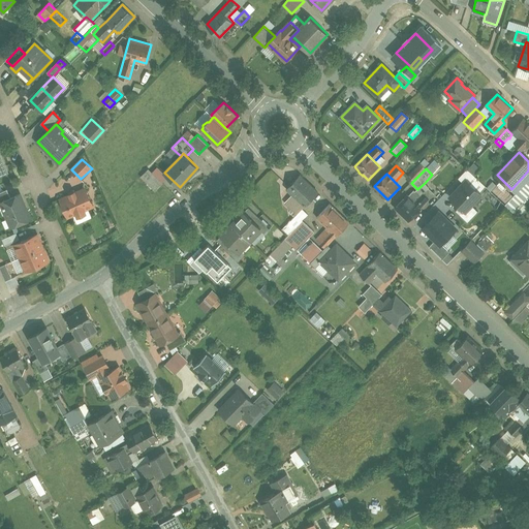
[(162,183),(153,175),(147,182),(155,190),(162,183)]
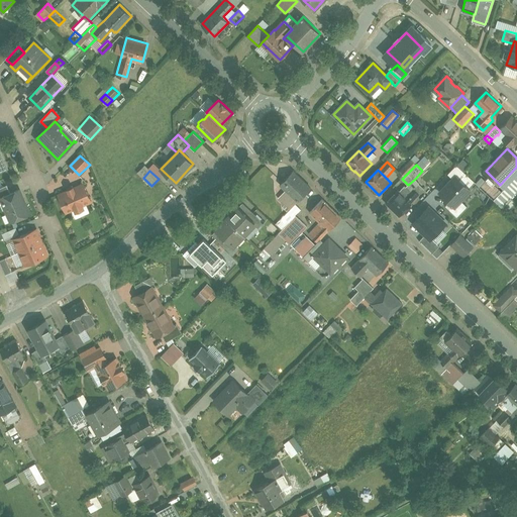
[(293,171),(280,185),(298,202),(311,188),(293,171)]
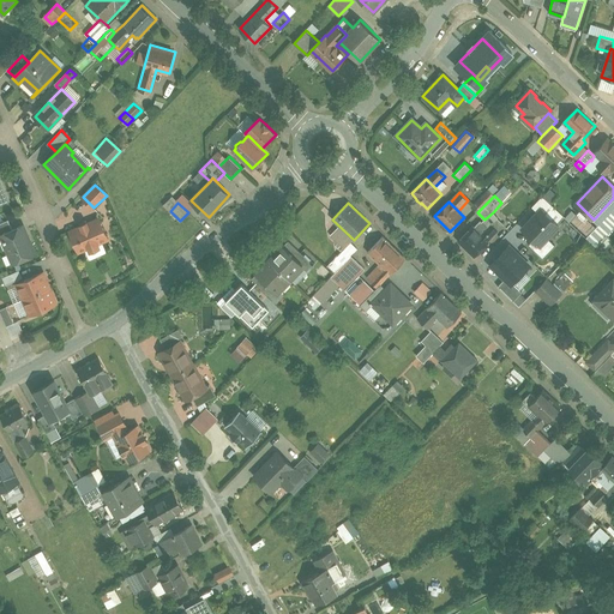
[(542,210),(537,215),(534,218),(534,220),(524,229),(541,246),(559,227),(542,210)]
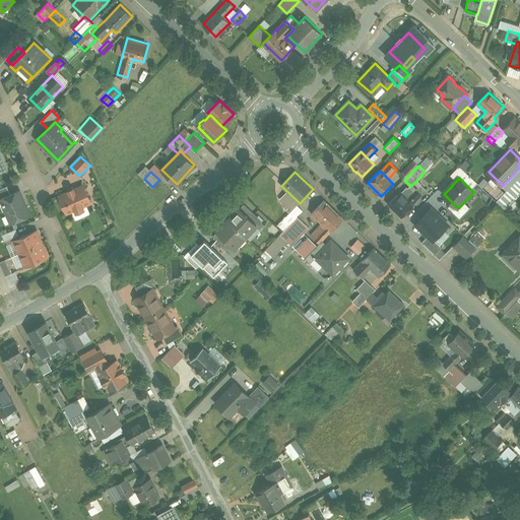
[(410,186),(409,188),(407,187),(401,193),(413,205),(423,196),(416,190),(423,184),(417,180),(410,186)]
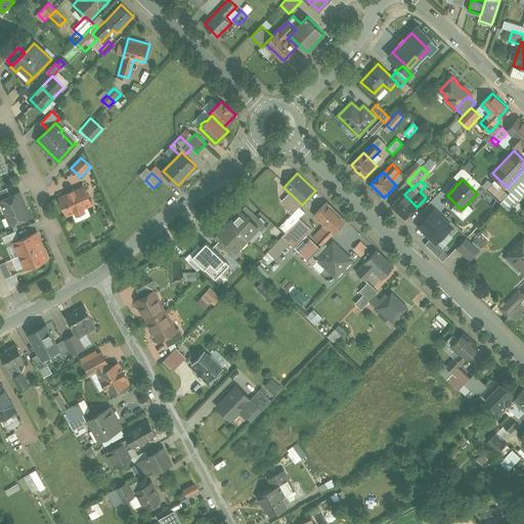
[(85,186),(75,190),(75,189),(69,192),(70,193),(60,198),(68,215),(76,211),(77,213),(85,209),(84,208),(92,204),(85,186)]
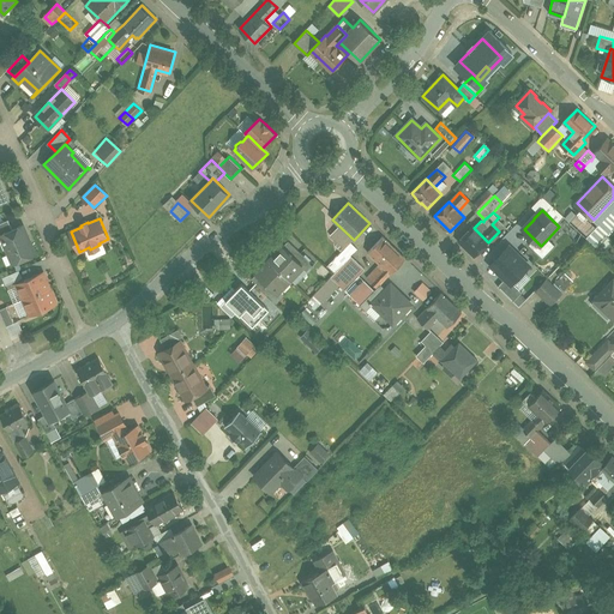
[(8,221),(0,223),(0,236),(2,236),(2,235),(13,230),(8,221)]
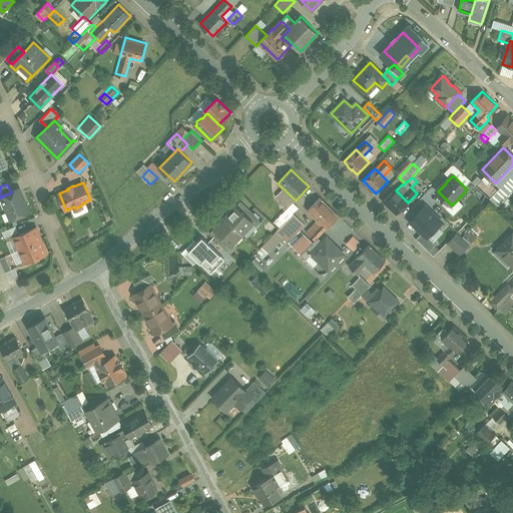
[(11,192),(2,196),(2,197),(9,213),(11,212),(13,218),(11,219),(12,220),(30,212),(19,188),(11,192)]
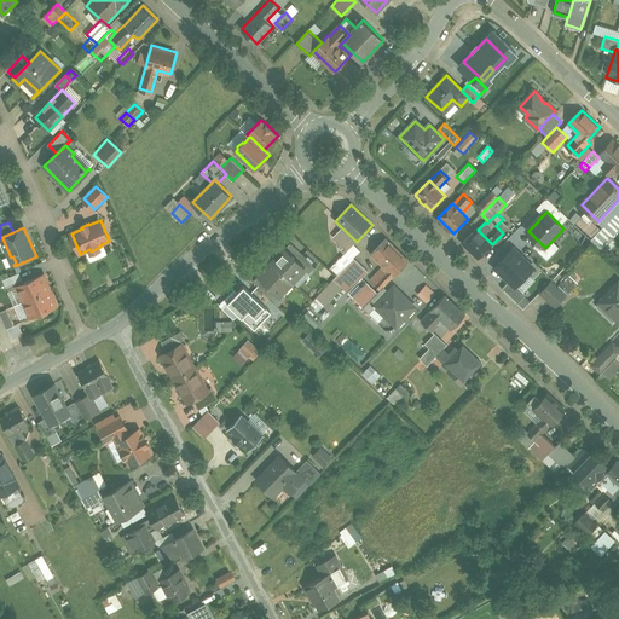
[(476,229),(463,243),(479,259),(493,244),(492,244),(478,230),(476,229)]
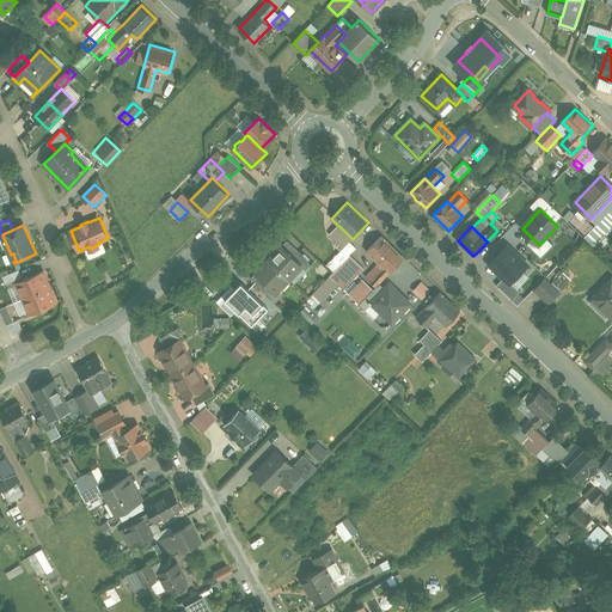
[(405,258),(381,236),(367,251),(379,263),(390,274),(405,258)]
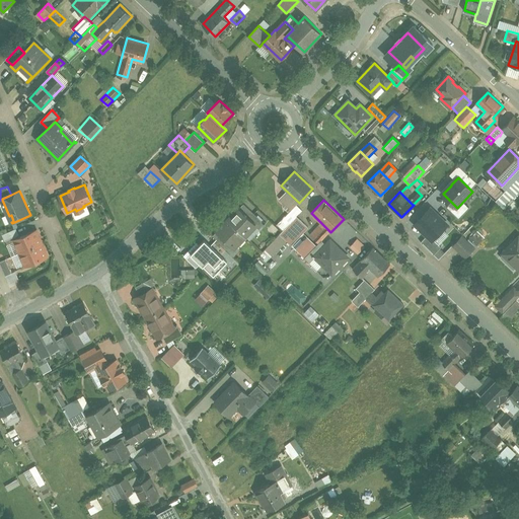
[(254,213),(244,204),(240,208),(250,218),(254,213)]
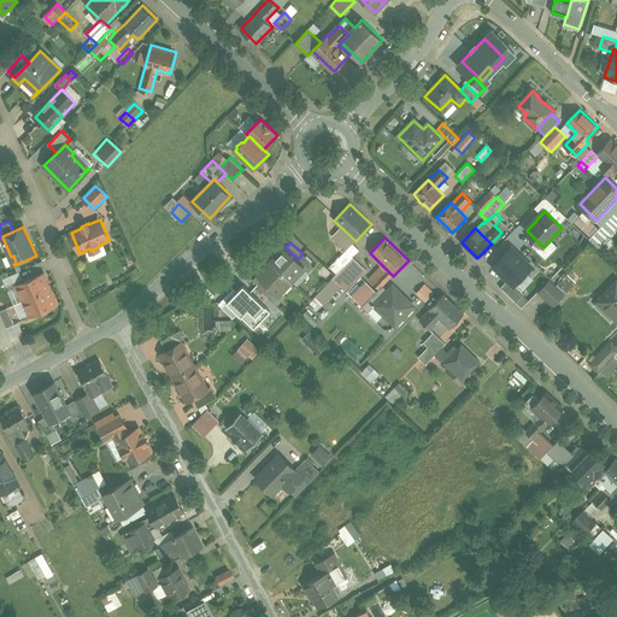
[(352,244),(329,268),(336,275),(353,258),(359,251),(352,244)]
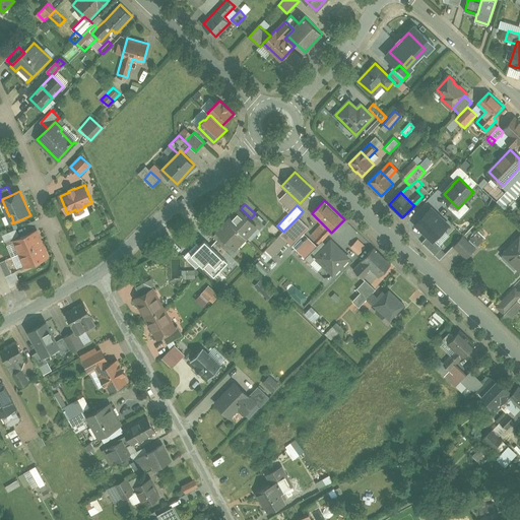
[(241,208),(240,208),(235,213),(235,214),(231,219),(230,218),(229,219),(246,236),(257,224),(251,218),(241,208)]
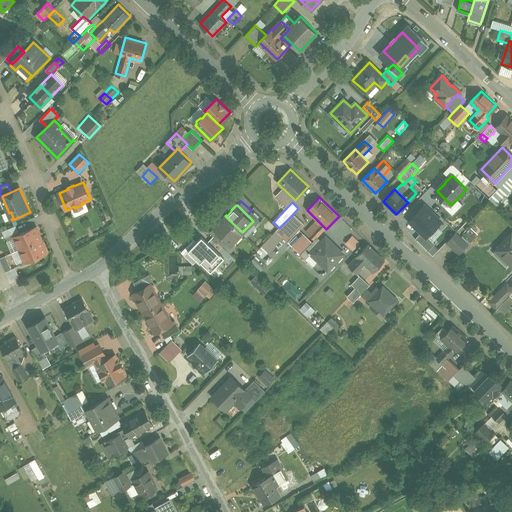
[(424,205),(409,221),(426,237),(441,222),(424,205)]
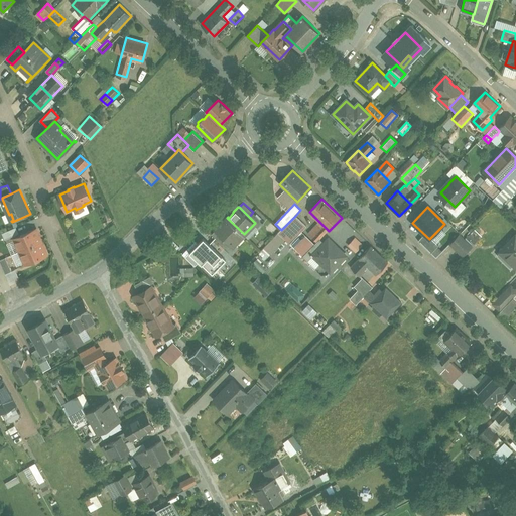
[(281,230),(278,233),(286,240),(290,244),(306,226),(295,216),(281,230)]
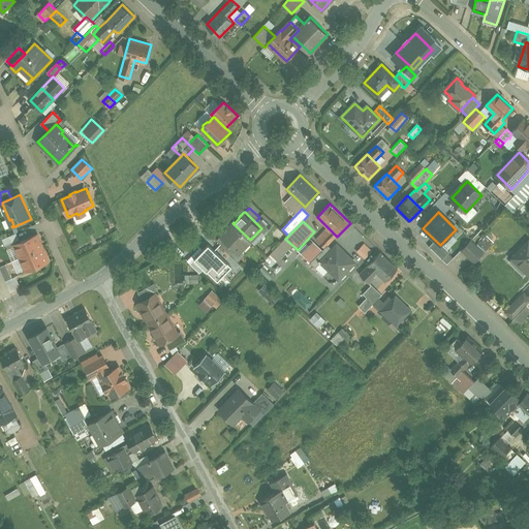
[(250,240),(232,223),(232,224),(227,229),(221,236),(232,246),(239,252),(250,240)]
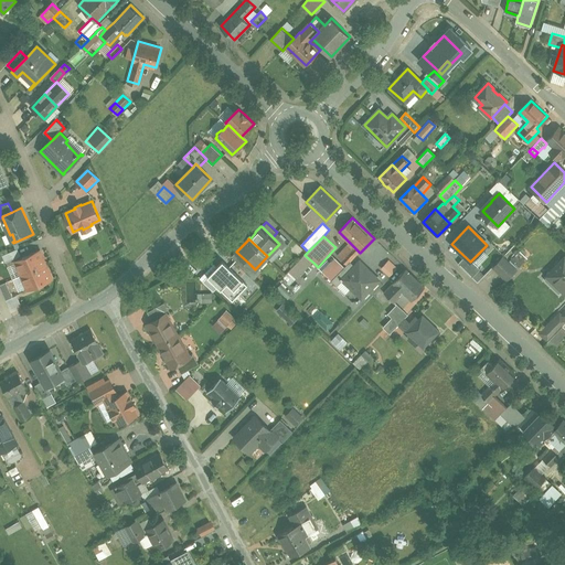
[(350,243),(338,256),(348,265),(350,263),(360,253),(350,243)]
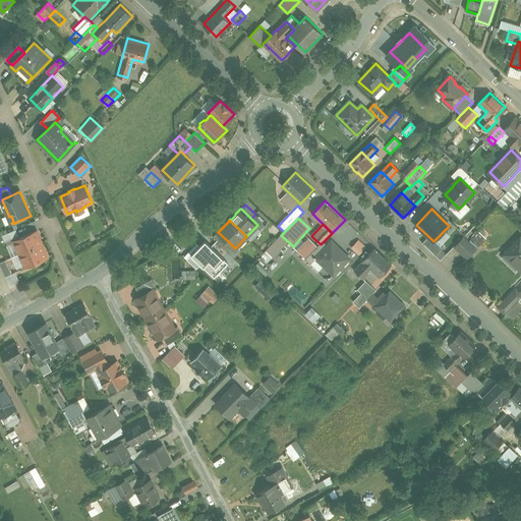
[(16,230),(2,235),(5,241),(18,236),(16,230)]
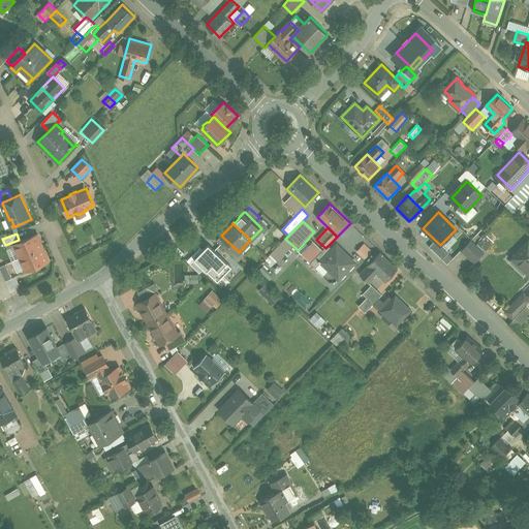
[(37,235),(14,245),(20,258),(43,248),(37,235)]
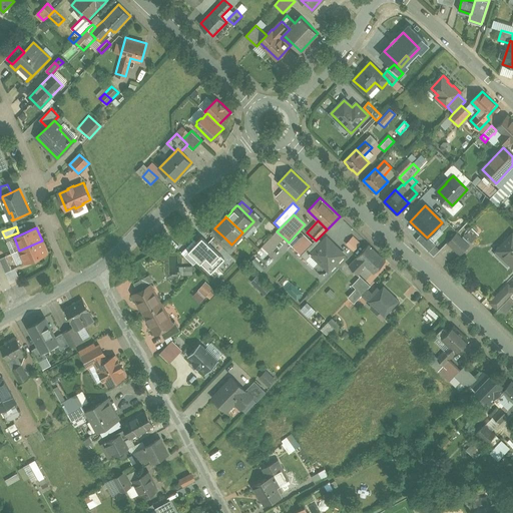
[(225,238),(215,228),(211,232),(221,242),(225,238)]
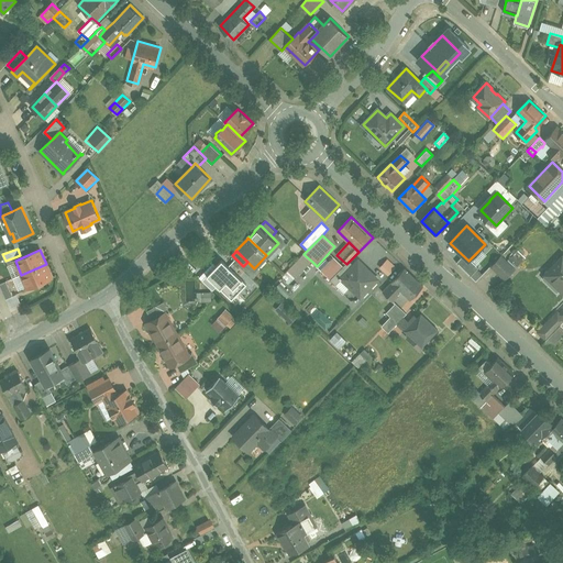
[(312,262),(304,254),(285,274),(293,280),(295,278),(296,279),(312,262)]
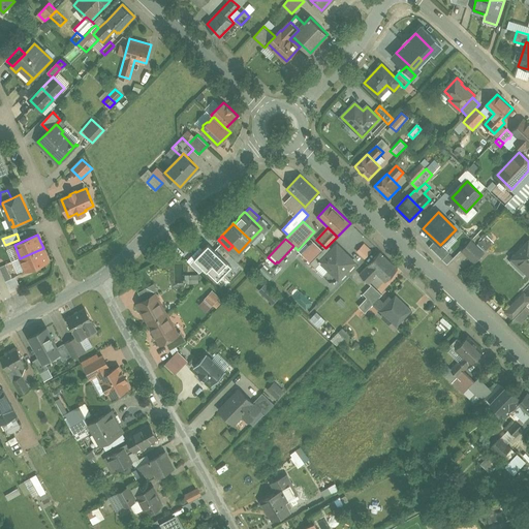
[(485,254),(471,241),(462,250),(475,262),(485,254)]
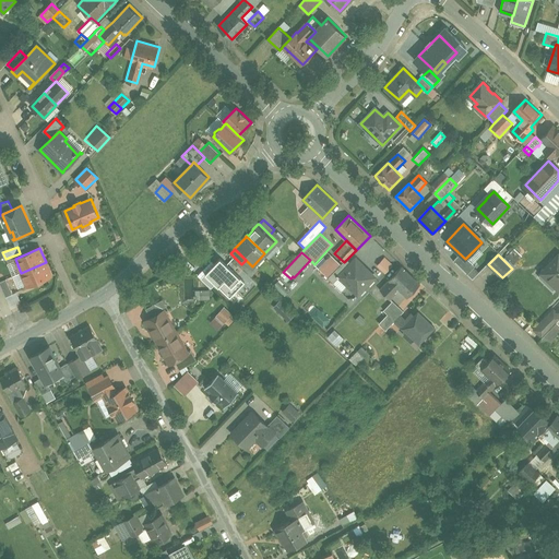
[(558,254),(542,273),(558,289),(558,254)]
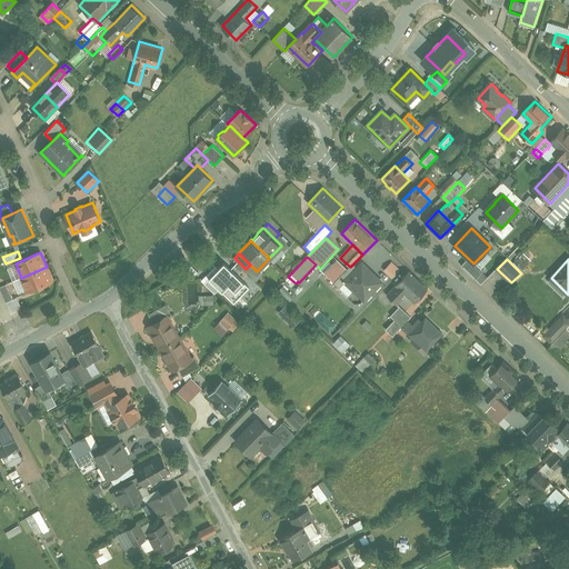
[(325,273),(335,282),(347,269),(337,260),(325,273)]
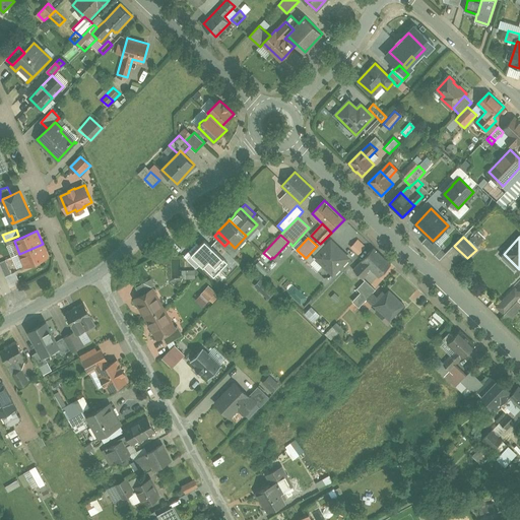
[(355,255),(364,247),(356,239),(348,246),(355,255)]
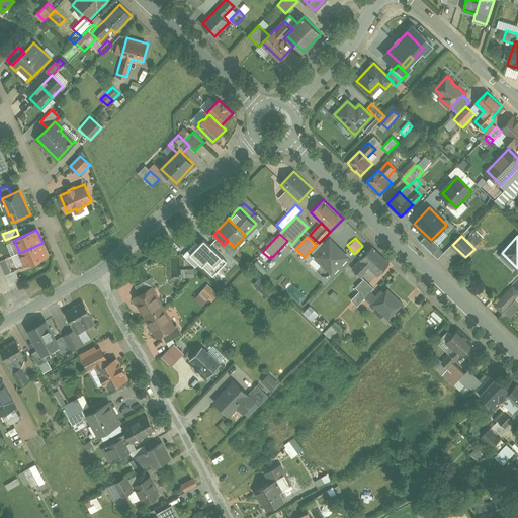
[(219,253),(205,240),(191,253),(192,254),(202,264),(205,266),(204,264),(217,252),(219,254),(219,253)]
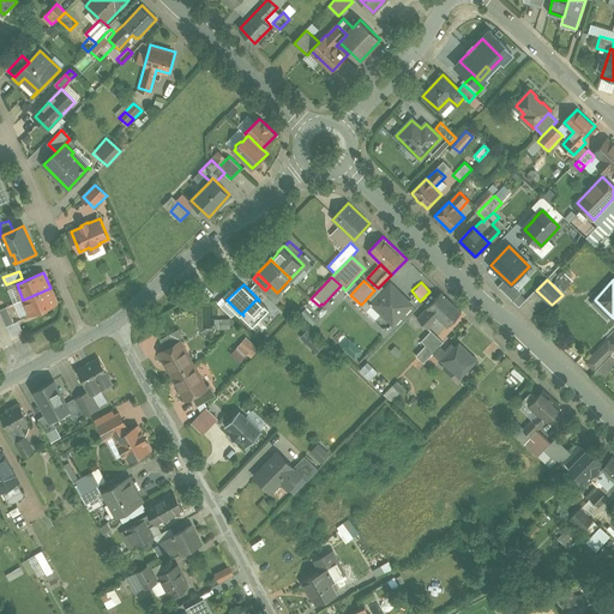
[(374,290),(361,305),(366,311),(373,305),(372,304),(385,290),(380,286),(378,288),(374,290)]
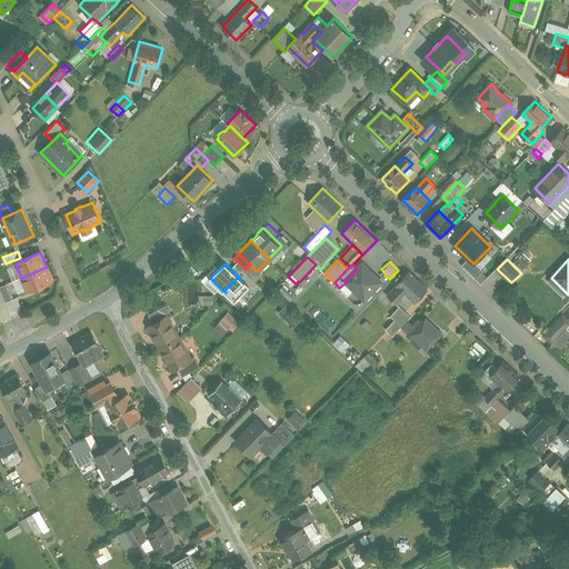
[(357,269),(345,281),(346,282),(339,288),(346,295),(352,288),(365,300),(381,282),(362,265),(357,269)]
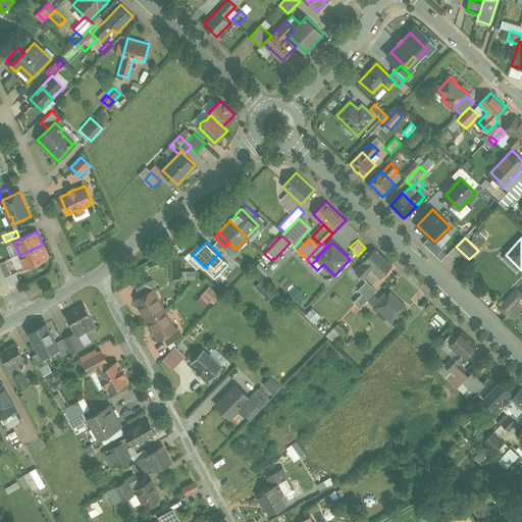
[(43,245),(19,255),(25,268),(48,258),(43,245)]
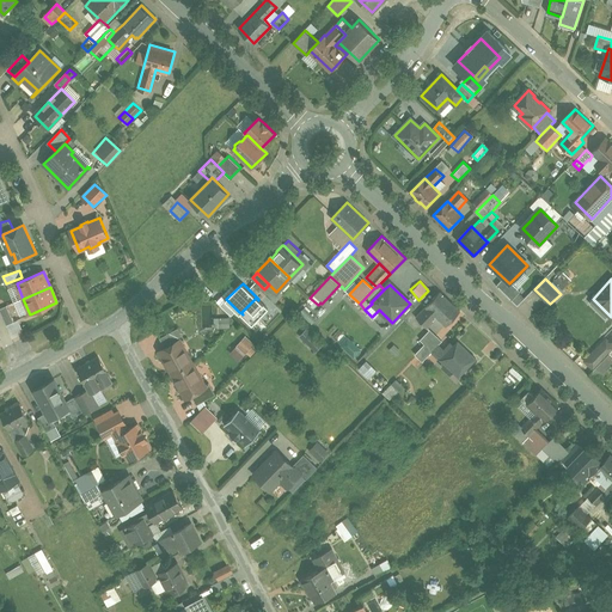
[(460,311),(441,292),(427,306),(438,316),(447,325),(460,311)]
